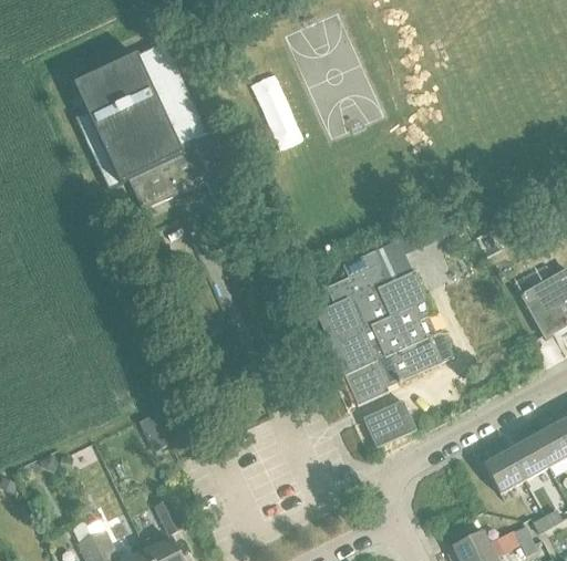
[(109,188),(130,179),(143,209),(205,180),(212,194),(246,178),(222,125),(208,132),(166,41),(74,83),(86,111),(75,116),(109,188)]
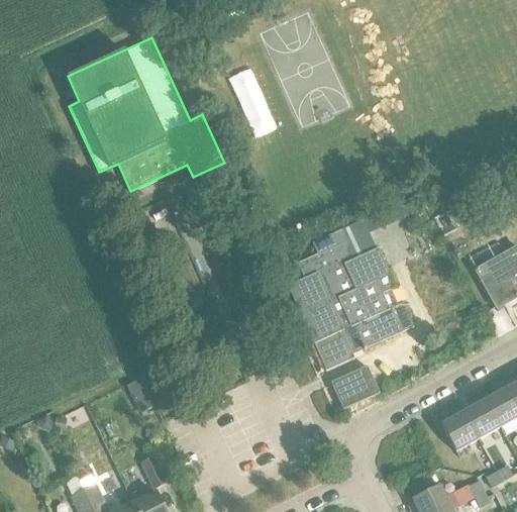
[(413,324),(402,300),(397,303),(390,288),(395,286),(378,247),(344,262),(332,232),(313,241),(318,252),(298,262),(304,277),(287,284),(312,340),(325,369),(354,354),(353,352),(367,345),(413,324)]
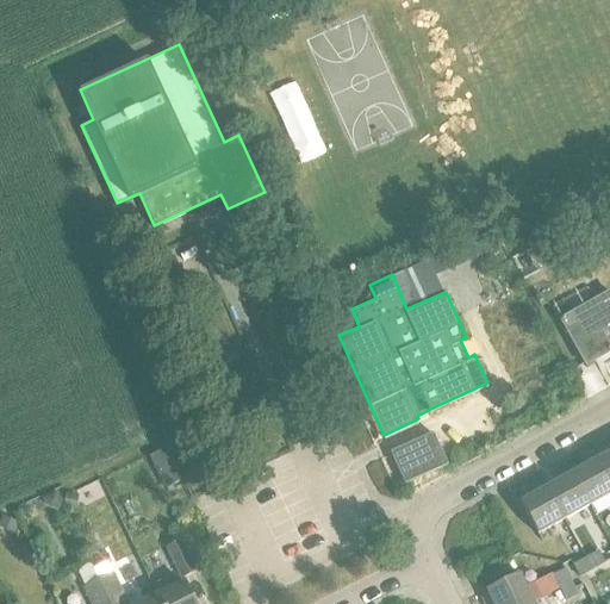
[(558,292),(564,305),(599,290),(593,276),(558,292)]
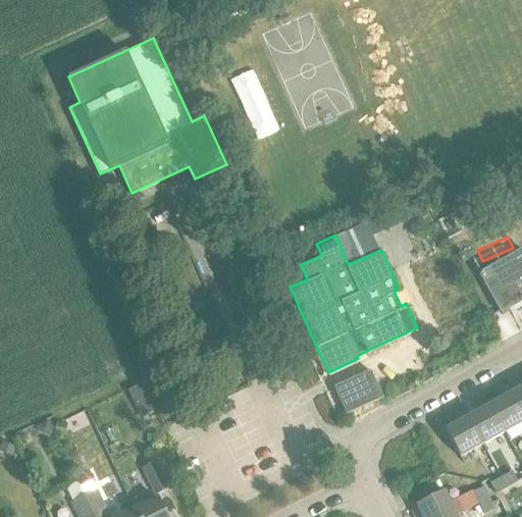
[(521,246),(480,269),(499,302),(509,296),(513,303),(521,297),(521,246)]
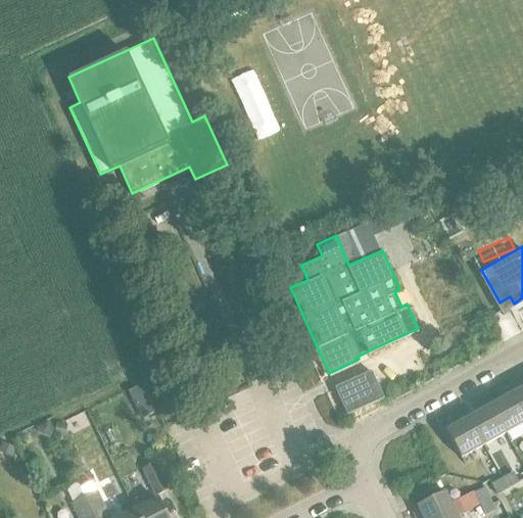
[(472,316),(482,311),(476,298),(466,303),(472,316)]
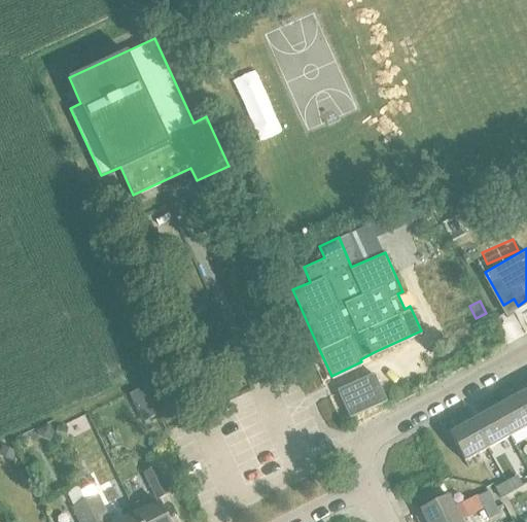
[(338,387),(351,415),(387,397),(375,371),(338,387)]
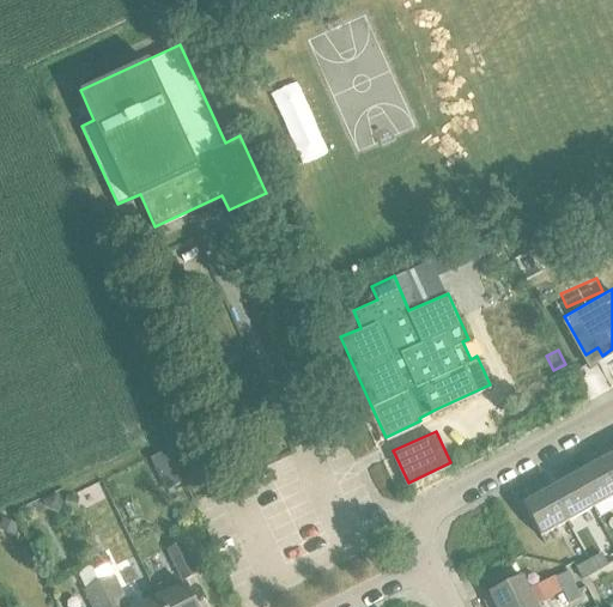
[(168,479),(183,474),(173,443),(157,449),(168,479)]
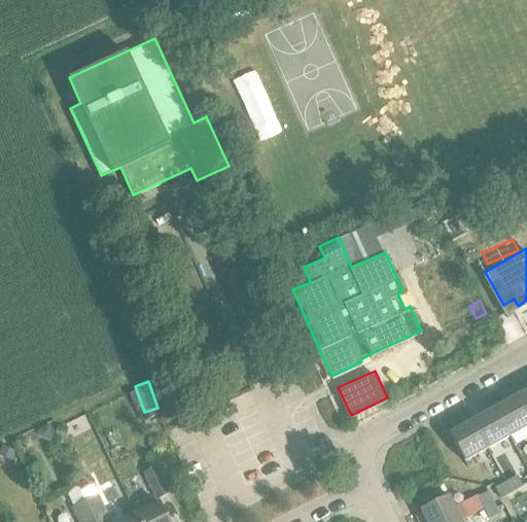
[(526,387),(517,393),(526,411),(526,387)]
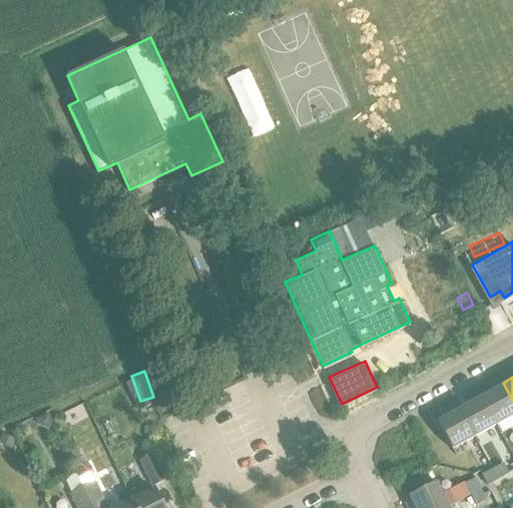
[(512,400),(503,383),(482,395),(497,422),(512,412),(512,400)]
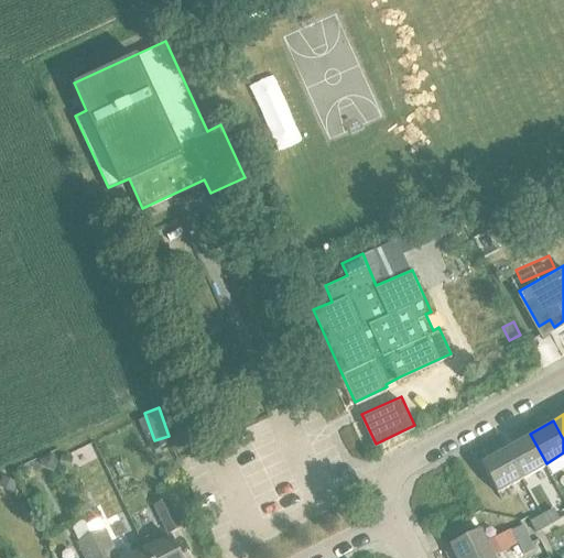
[(530,434),(506,447),(522,476),(546,463),(530,434)]
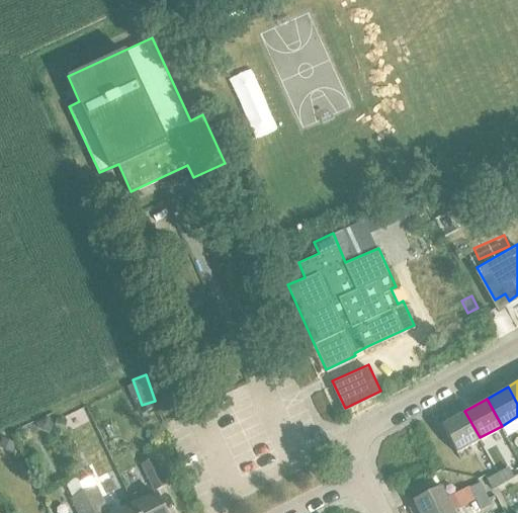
[(480,437),(464,411),(441,423),(456,450),(480,437)]
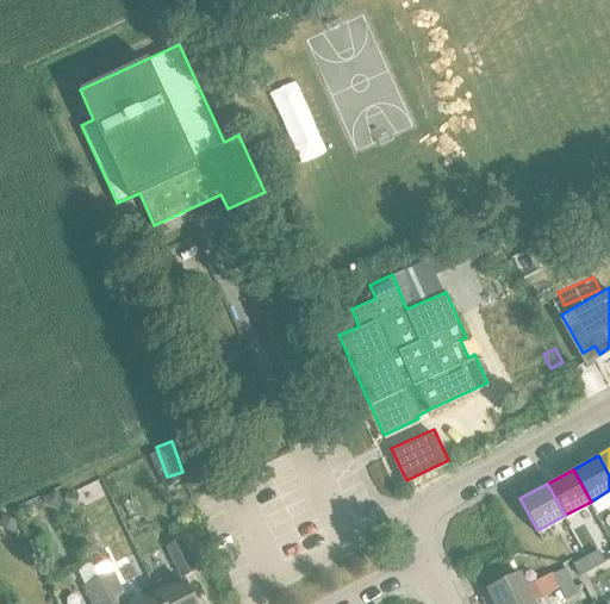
[(167,543),(182,576),(197,567),(181,536),(167,543)]
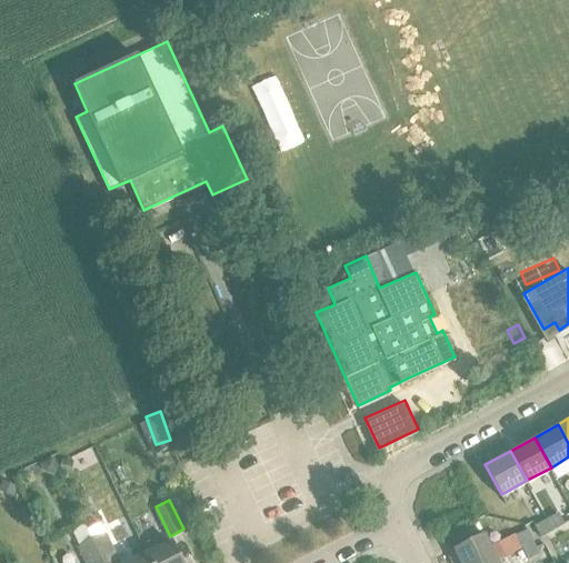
[(547,516),(552,526),(562,521),(557,511),(547,516)]
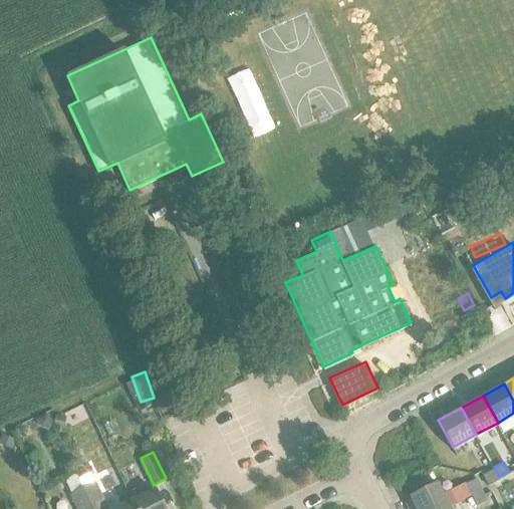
[(499,476),(494,467),(482,473),(488,483),(499,476)]
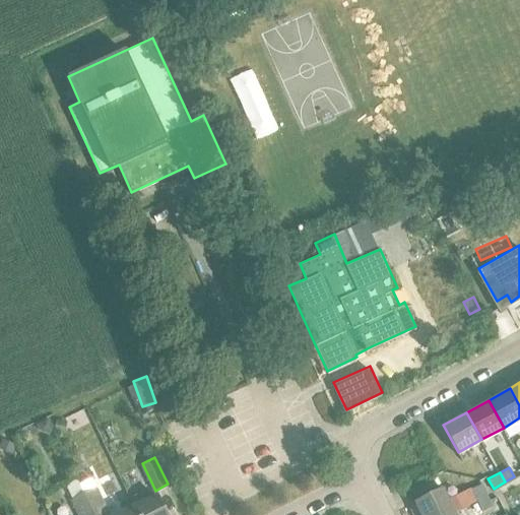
[(477,499),(486,494),(480,481),(471,487),(477,499)]
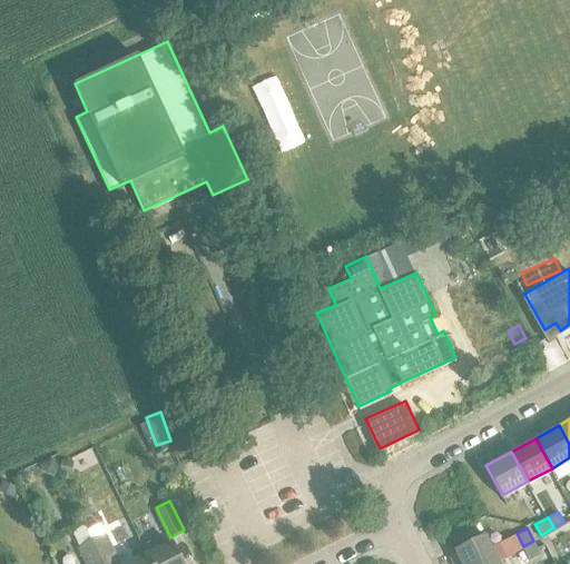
[(105,532),(91,538),(104,563),(112,563),(119,562),(105,532)]
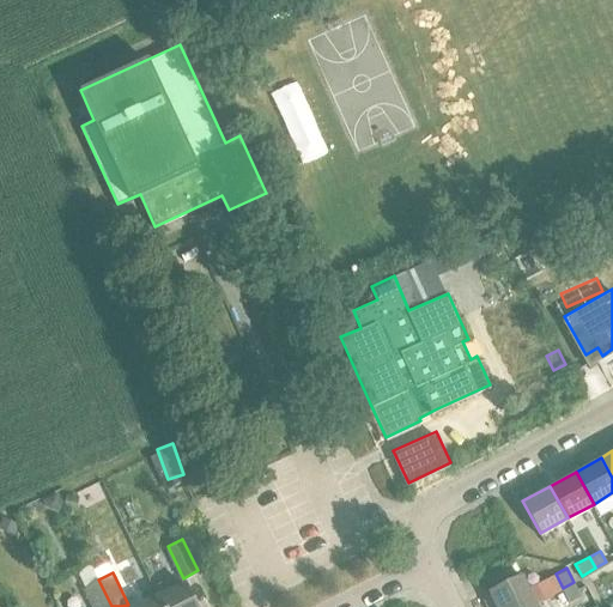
[(489,589),(497,606),(525,606),(535,602),(521,574),(489,589)]
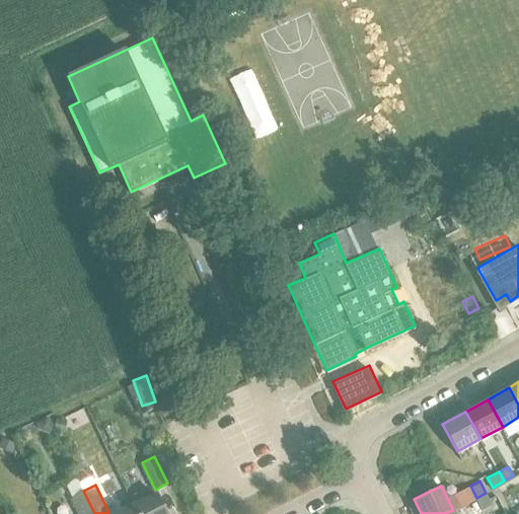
[(140,490),(129,495),(138,513),(166,513),(157,493),(145,499),(140,490)]
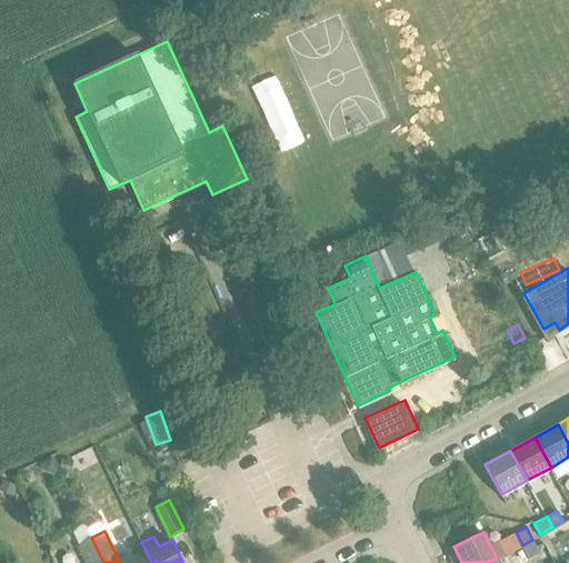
[(79,544),(78,544),(87,562),(103,562),(91,538),(79,544)]
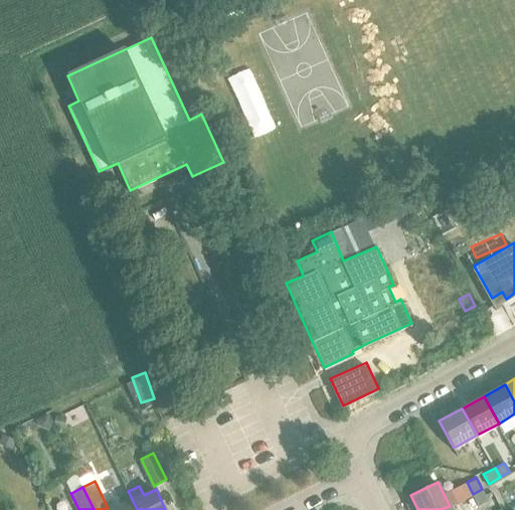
[(482,489),(473,494),(477,504),(487,499),(482,489)]
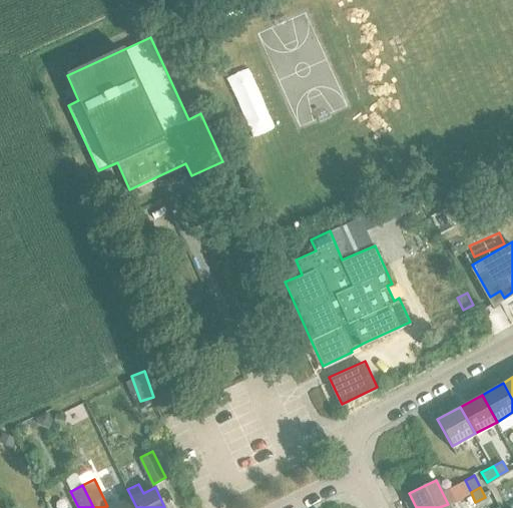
[(136,507),(127,489),(118,493),(122,503),(111,507),(136,507)]
